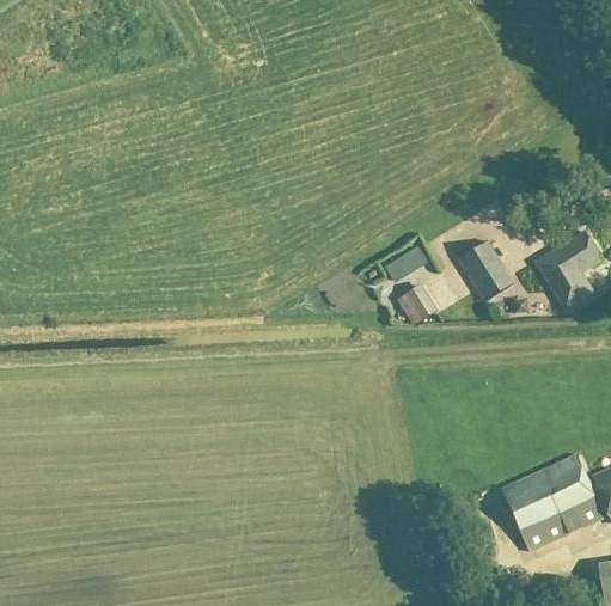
[(535,258),(566,308),(594,291),(581,270),(600,258),(584,230),(535,258)]
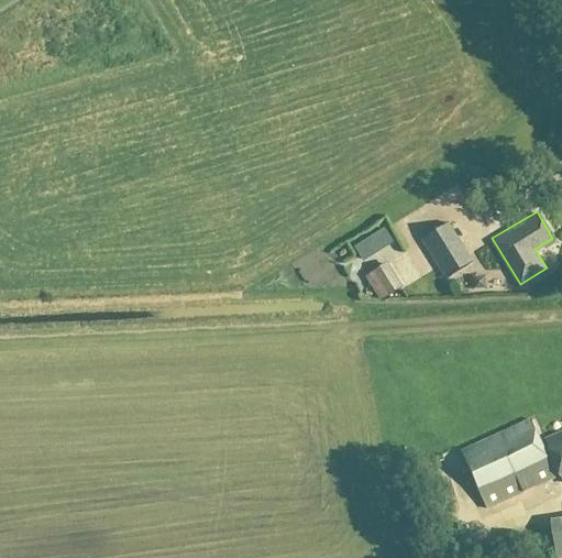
[(448,220),(436,228),(421,237),(445,275),(472,260),(448,220)]
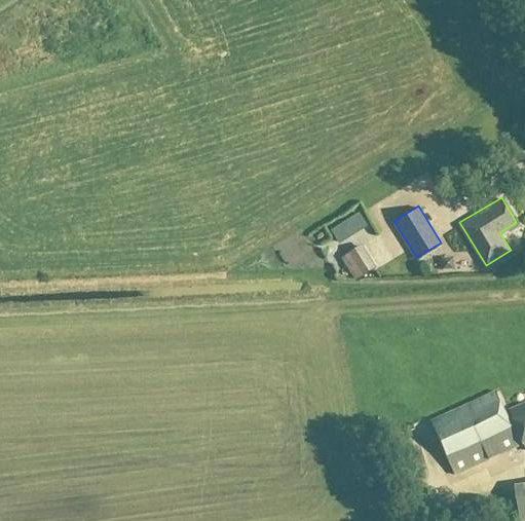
[(363,209),(337,226),(346,238),(372,221),(363,209)]
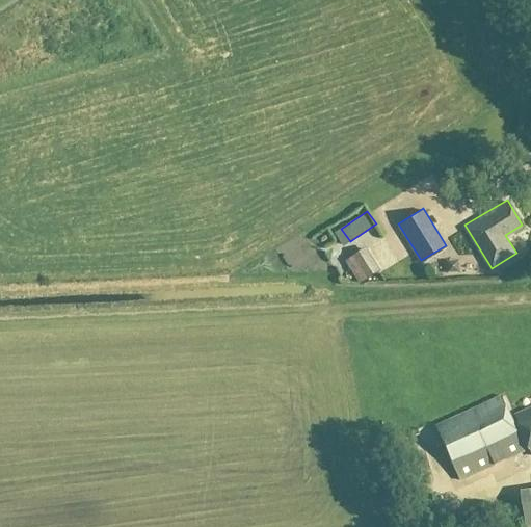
[(366,244),(344,258),(359,282),(380,268),(366,244)]
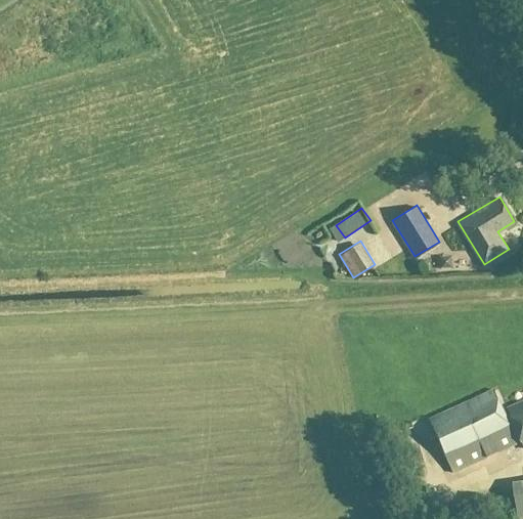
[(493,387),(429,417),(452,470),(521,439),(522,442),(522,399),(507,406),(513,420),(509,422),(493,387)]
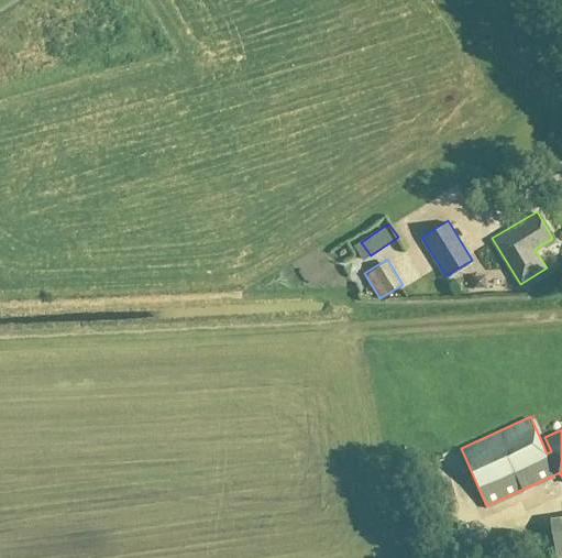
[(561,515),(550,517),(555,553),(561,551),(561,515)]
